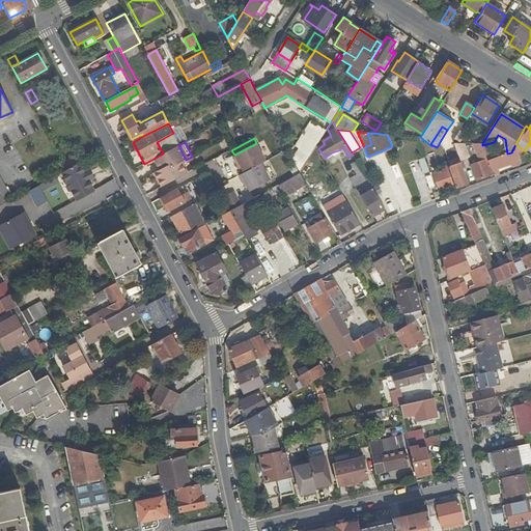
[(256,143),(234,155),(235,157),(239,163),(236,164),(242,174),(260,165),(267,162),(256,143)]
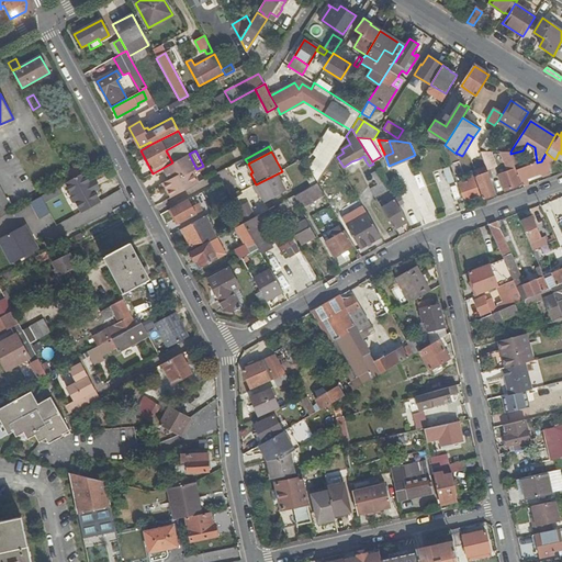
[(481,152),(486,167),(487,171),(496,168),(495,165),(491,152),(481,152)]
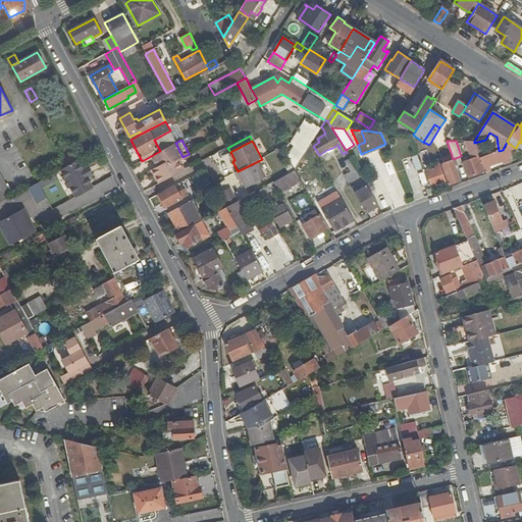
[(466,141),(469,150),(472,159),(478,157),(479,157),(474,143),(474,141),(466,141)]
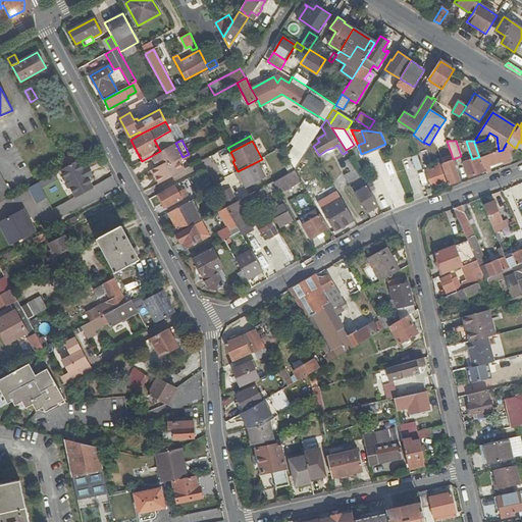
[(480,157),(484,171),(490,169),(489,165),(503,161),(505,164),(510,162),(509,158),(506,149),(511,145),(507,142),(503,150),(499,151),(480,157)]
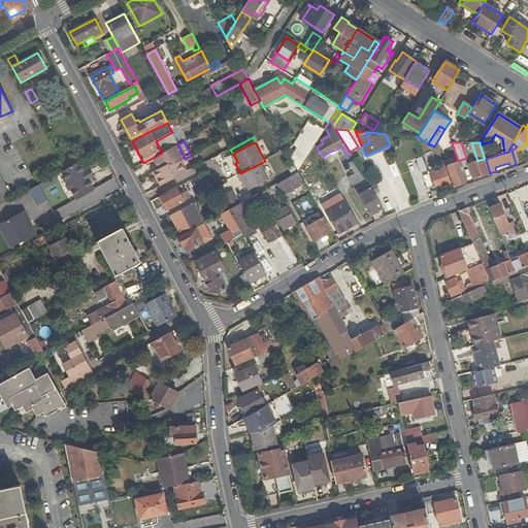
[(153,172),(157,179),(170,173),(182,166),(179,162),(185,159),(177,144),(162,153),(153,158),(159,168),(153,172)]
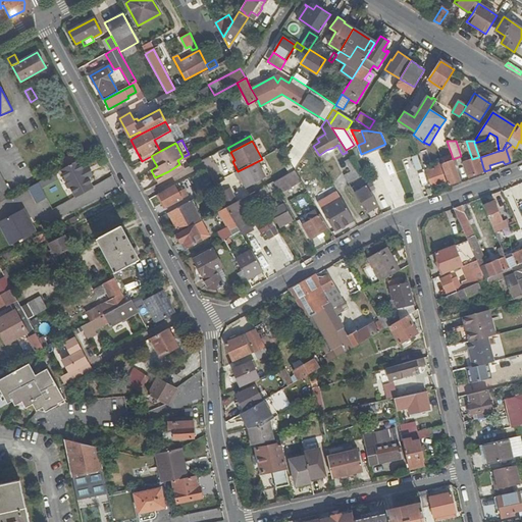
[(506,149),(509,158),(515,148),(511,145),(506,149)]
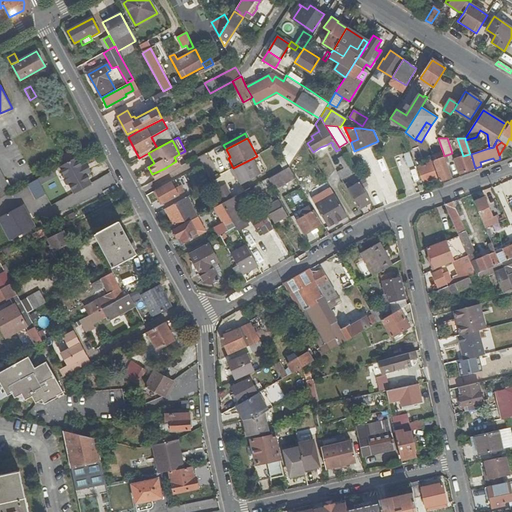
[(431,155),(440,181),(452,176),(444,156),(443,152),(431,155)]
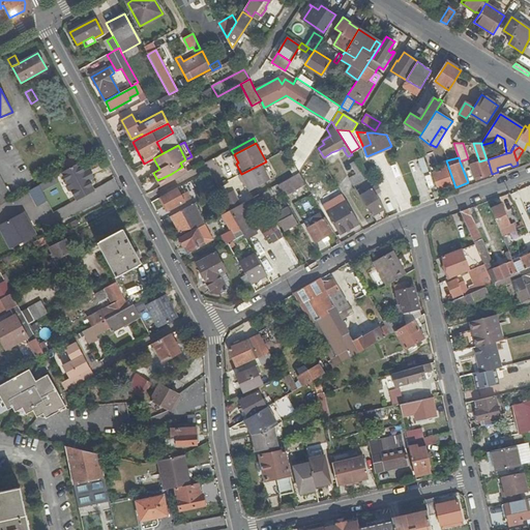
[(77,164),(76,160),(75,159),(65,165),(67,169),(77,164)]
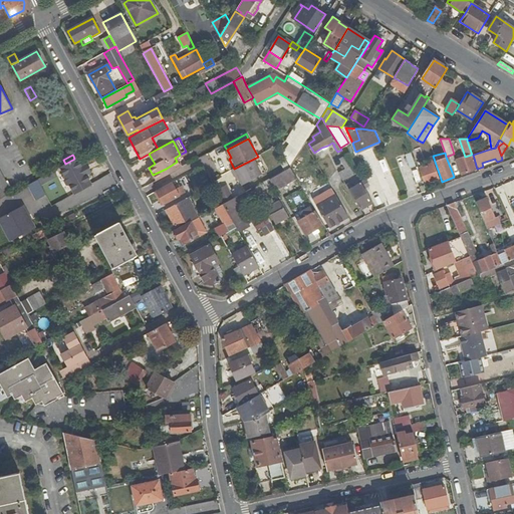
[(471,155),(465,157),(457,160),(462,175),(476,169),(471,155)]
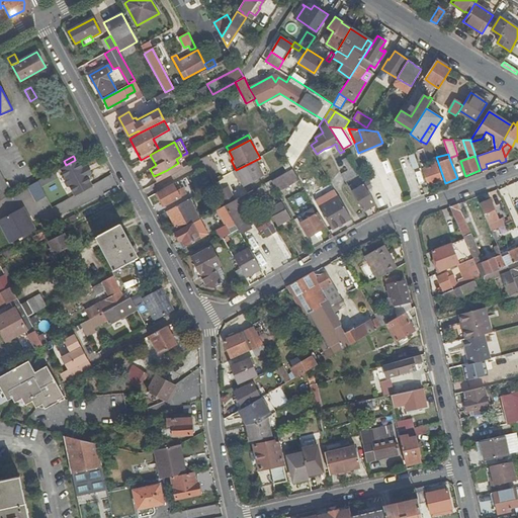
[(354,168),(348,157),(343,160),(349,170),(354,168)]
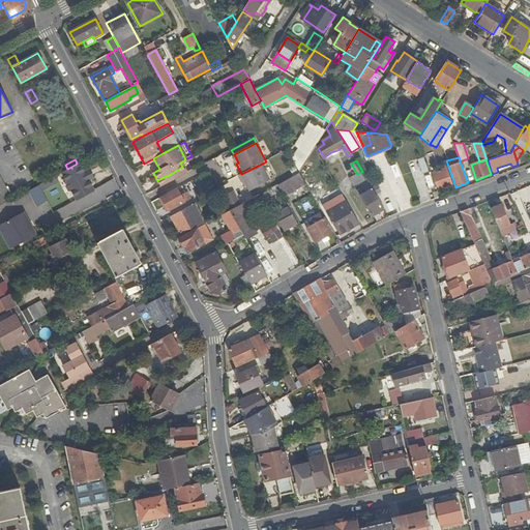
[(84,172),(79,163),(77,164),(67,169),(61,172),(67,183),(65,186),(69,192),(71,192),(77,200),(94,190),(89,180),(84,172)]
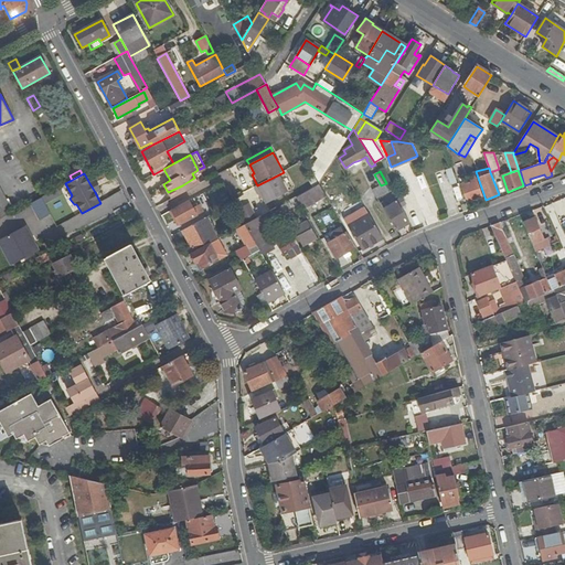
[(201,174),(194,178),(198,184),(204,181),(201,174)]
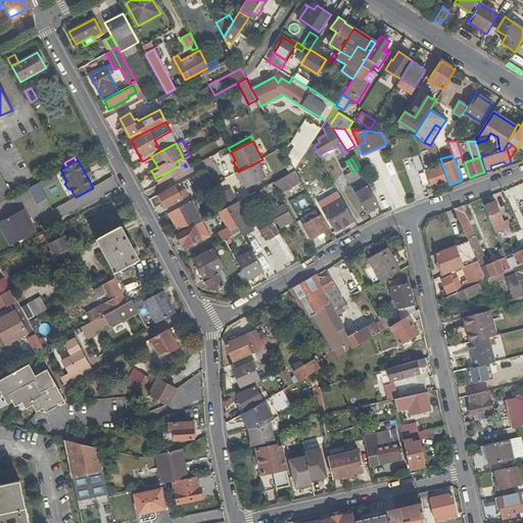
[(266,179),(256,162),(238,172),(235,174),(239,181),(241,180),(247,189),(266,179)]
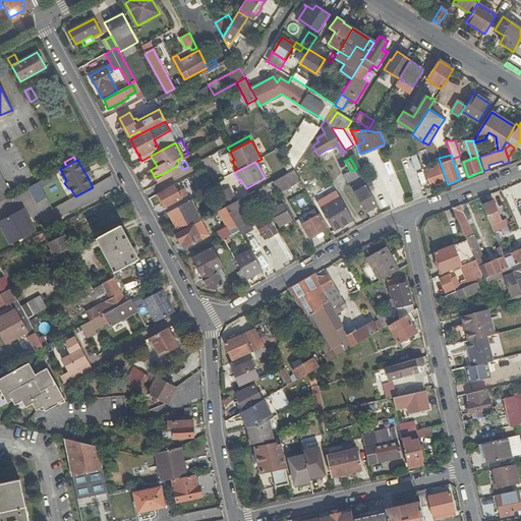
[(168,171),(155,177),(158,183),(182,170),(179,164),(168,171)]
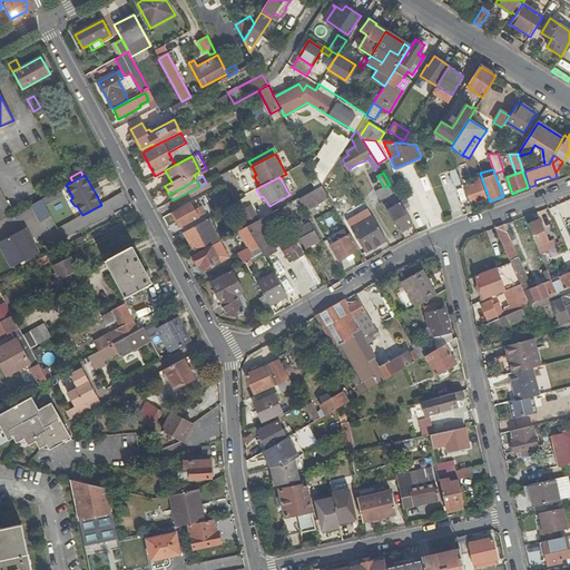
[(464,186),(471,205),(487,199),(480,180),(464,186)]
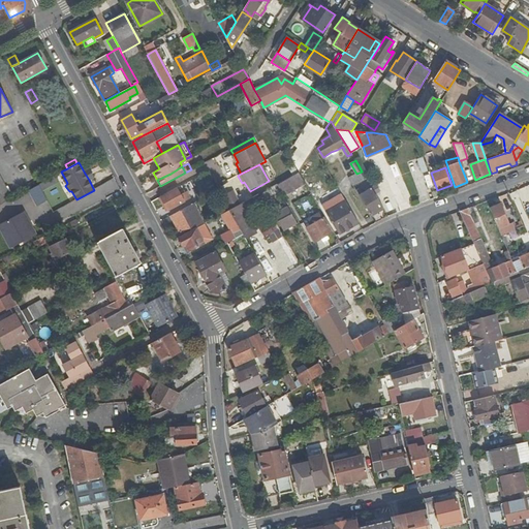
[(89,169),(84,172),(89,180),(93,178),(89,169)]
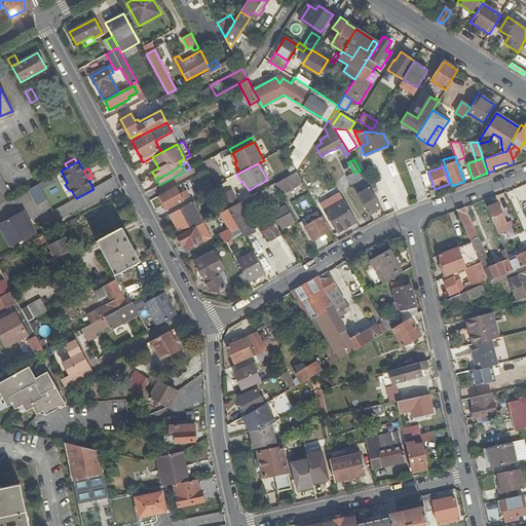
[(304,182),(297,171),(275,183),(278,190),(282,195),(304,182)]
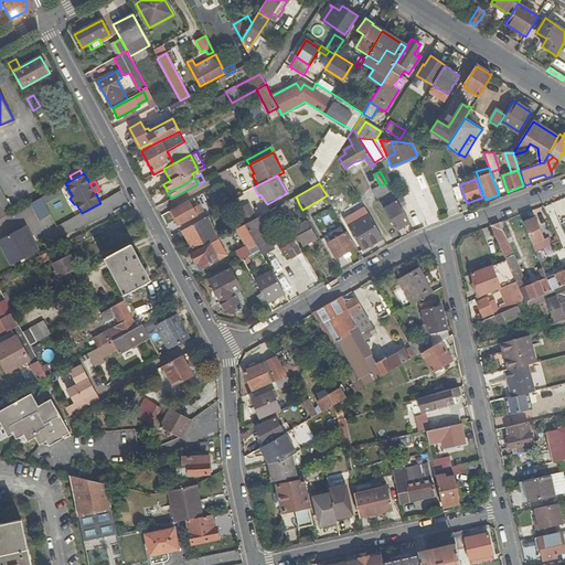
[(373,190),(377,199),(392,191),(386,183),(381,185),(373,190)]
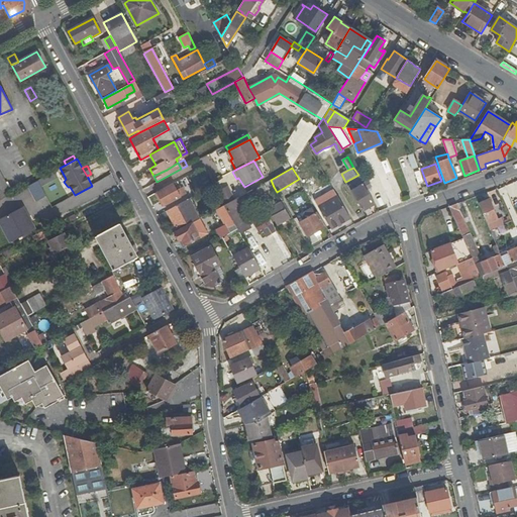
[(0,173),(0,199),(11,194),(0,173)]
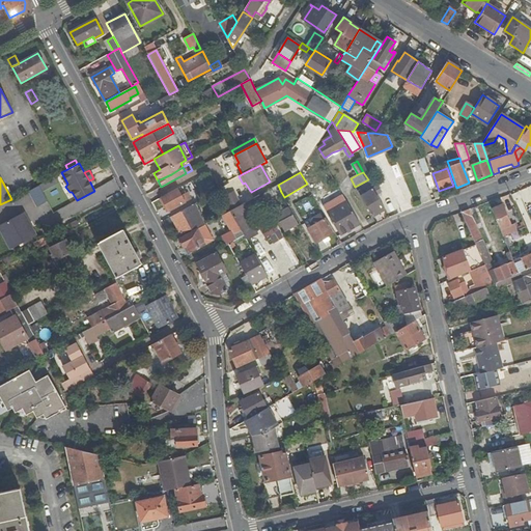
[(56,182),(53,177),(38,185),(42,190),(56,182)]
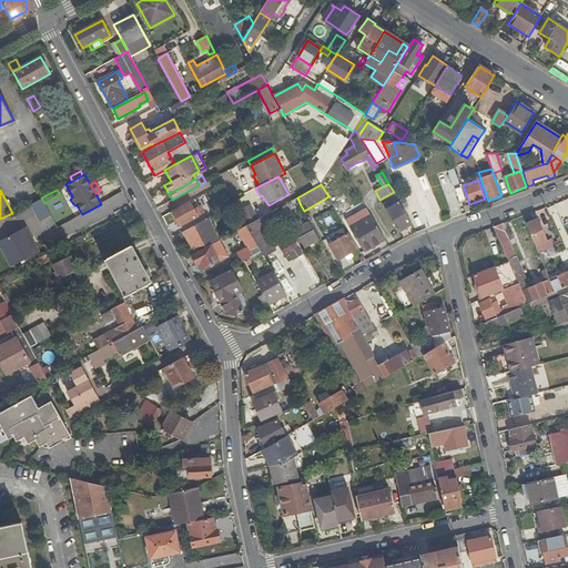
[(301,205),(297,198),(292,201),(295,208),(301,205)]
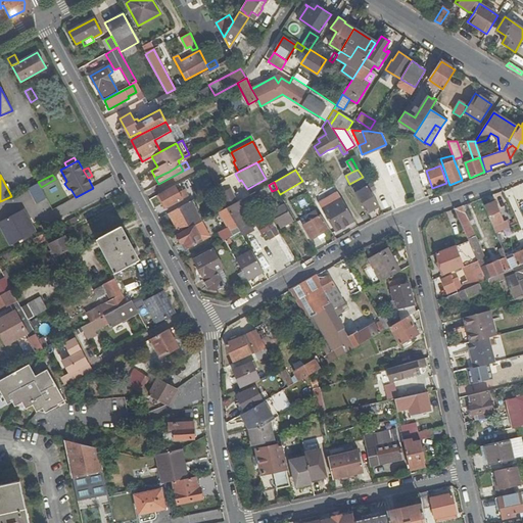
[(38,184),(28,189),(36,204),(46,198),(38,184)]
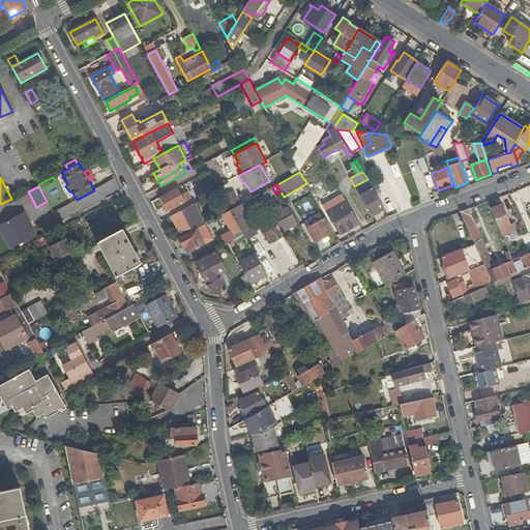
[(169,210),(184,201),(182,197),(178,188),(162,197),(169,210)]
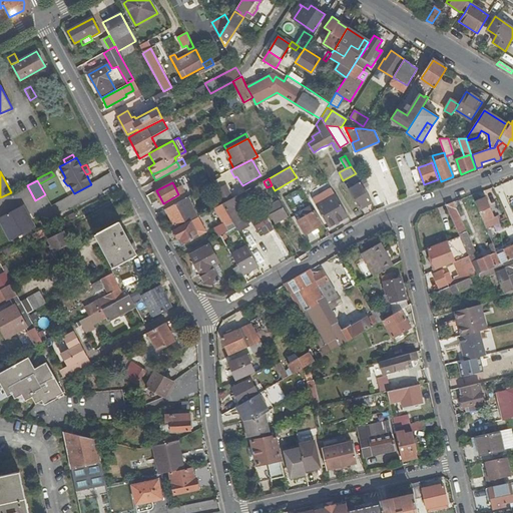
[(347,187),(360,208),(367,204),(364,198),(369,195),(361,182),(352,188),(350,185),(347,187)]
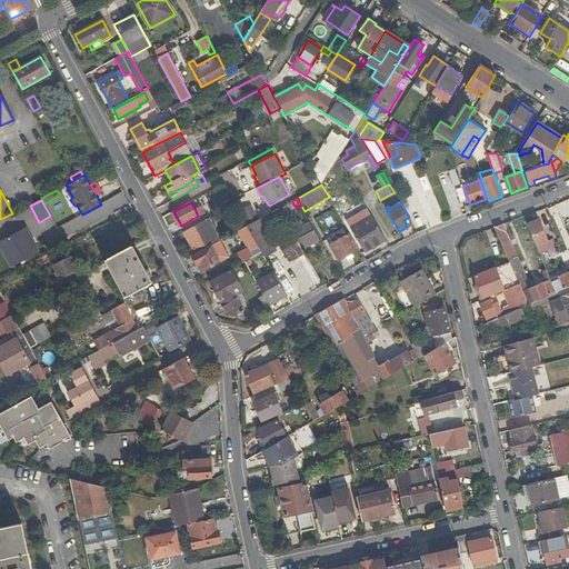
[(295,211),(291,203),(282,208),(286,216),(295,211)]
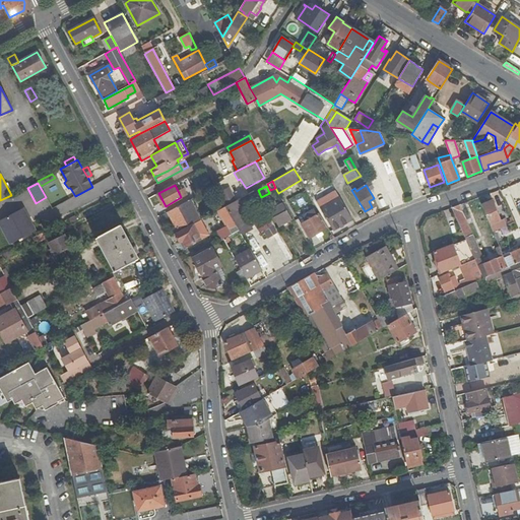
[(226,205),(236,200),(229,187),(219,192),(226,205)]
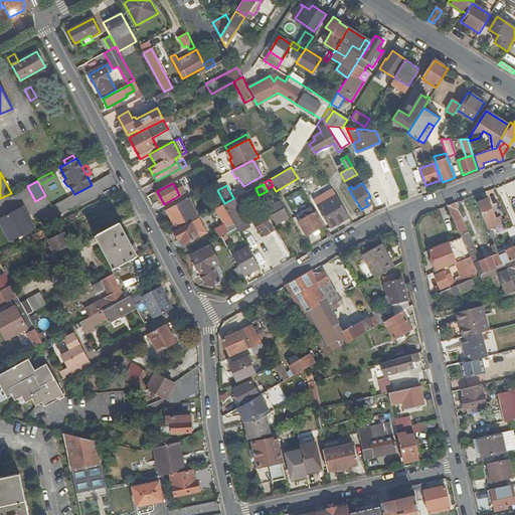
[(259,199),(252,188),(247,191),(253,202),(259,199)]
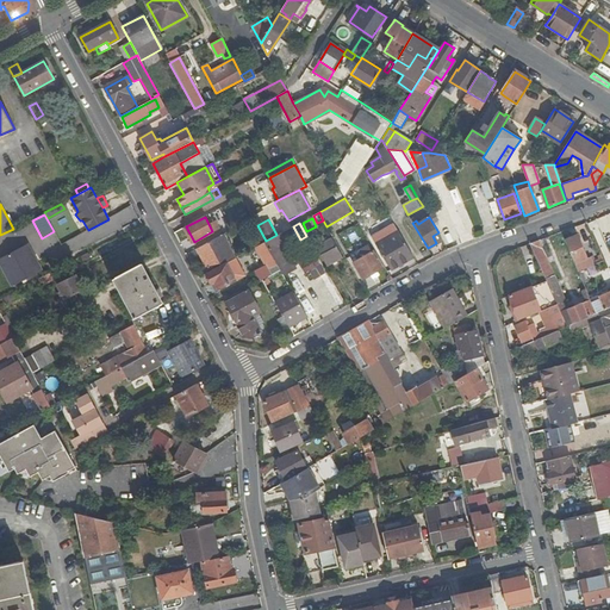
[(300,240),(293,226),(277,235),(266,241),(263,242),(265,243),(277,265),(279,267),(281,272),(284,275),(296,268),(285,249),(300,240)]
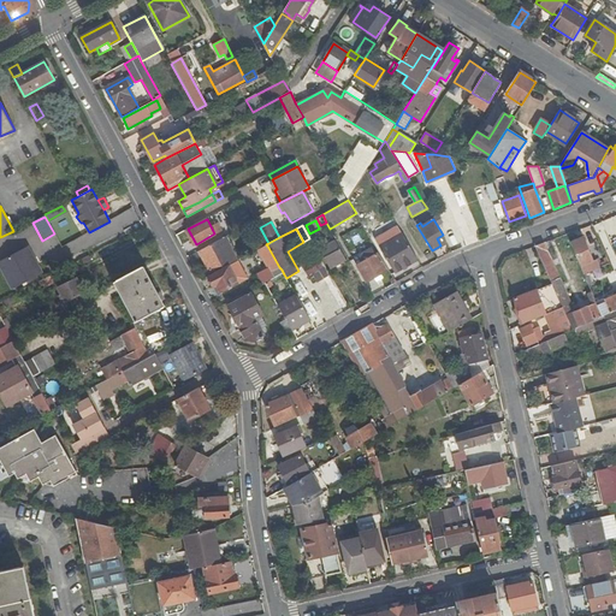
[(418,260),(402,234),(380,247),(396,273),(418,260)]
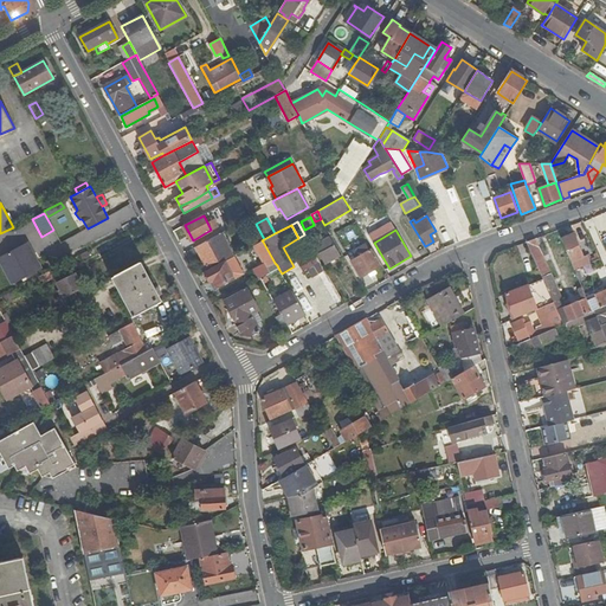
[(433,242),(440,238),(436,231),(430,234),(433,242)]
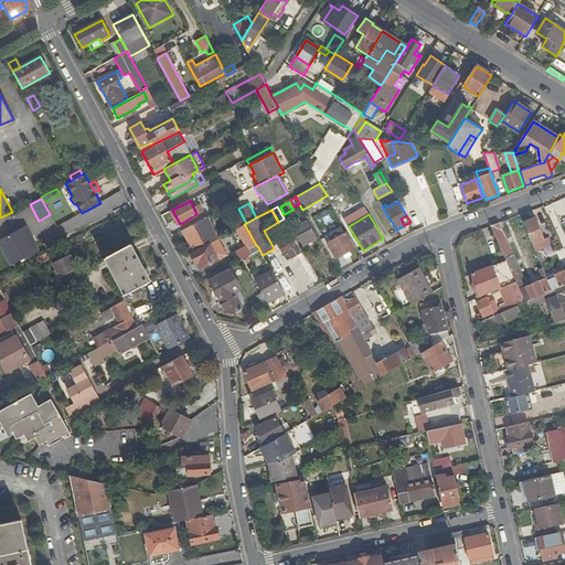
[(203,243),(205,245),(217,238),(206,217),(194,224),(203,243)]
